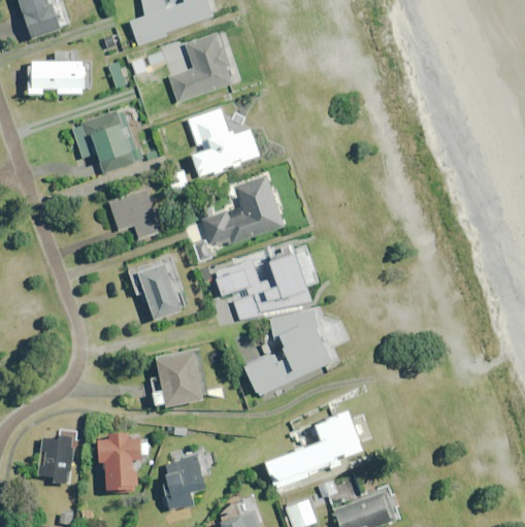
[(47,0),(18,0),(31,39),(69,26),(60,0),(47,0)]
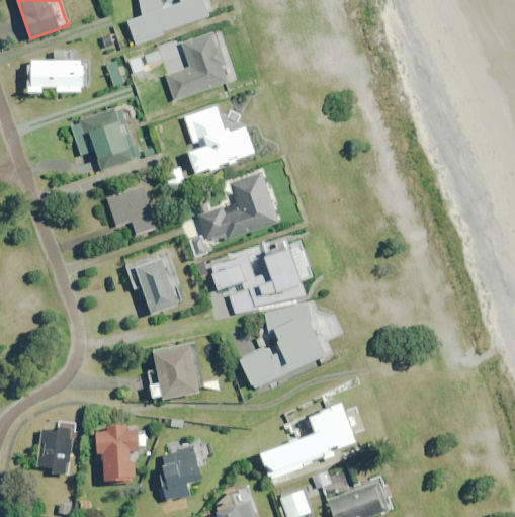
[(97,0),(104,16),(114,13),(108,0),(97,0)]
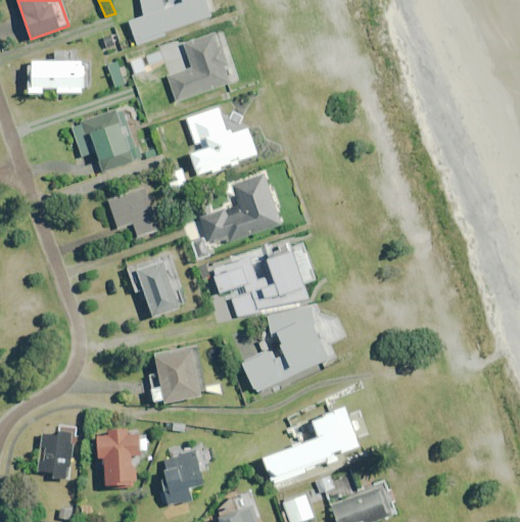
[(210,15),(203,0),(181,0),(182,2),(163,9),(159,0),(139,0),(145,14),(128,21),(135,43),(210,15)]
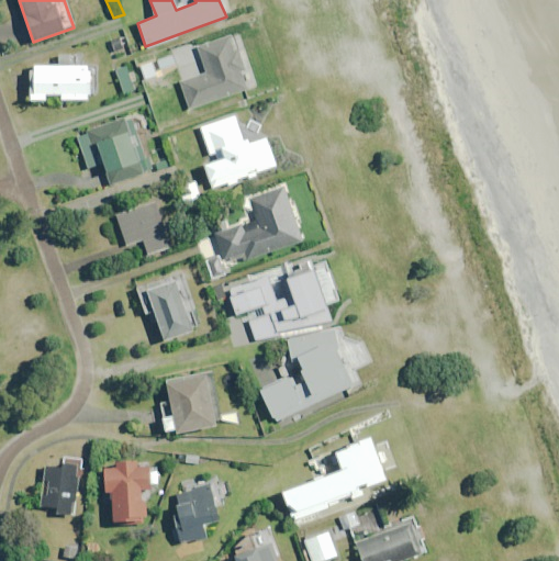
[(123,54),(118,35),(108,38),(113,57),(123,54)]
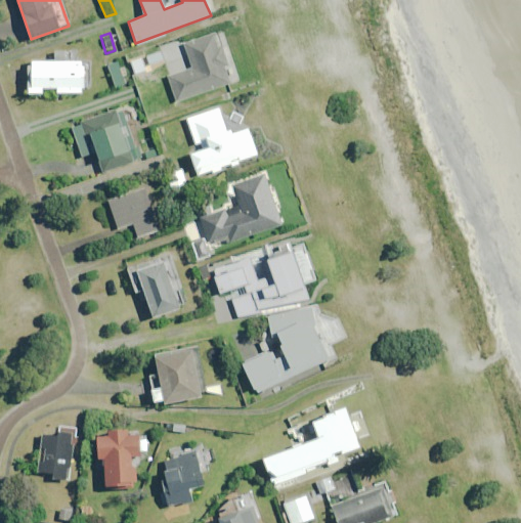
[(224,67),(227,64),(220,44),(217,45),(213,34),(182,44),(191,69),(169,76),(177,101),(229,83),(224,67)]
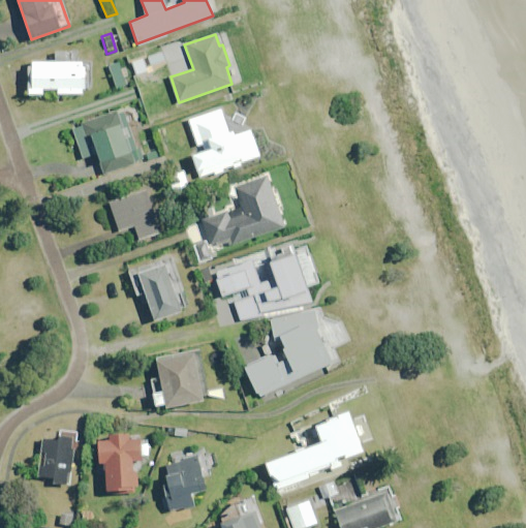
[(84,94),(84,62),(28,61),(28,94),(41,95),(41,89),(56,89),(56,94),(84,94)]
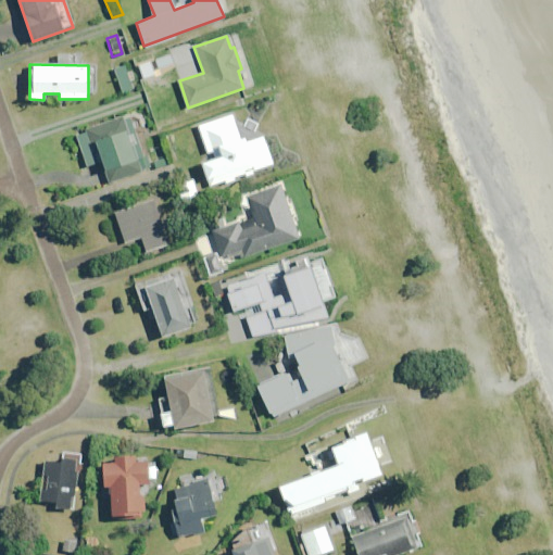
[(153,74),(151,64),(137,67),(139,77),(153,74)]
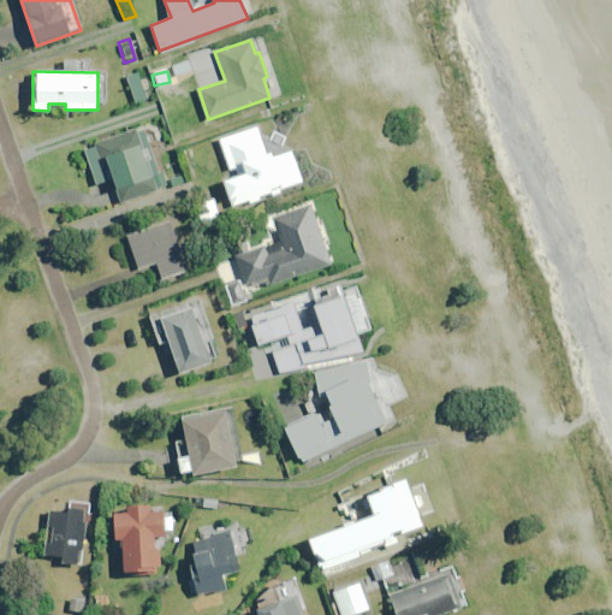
[(144,90),(148,89),(143,77),(140,78),(138,74),(125,78),(134,102),(147,99),(144,90)]
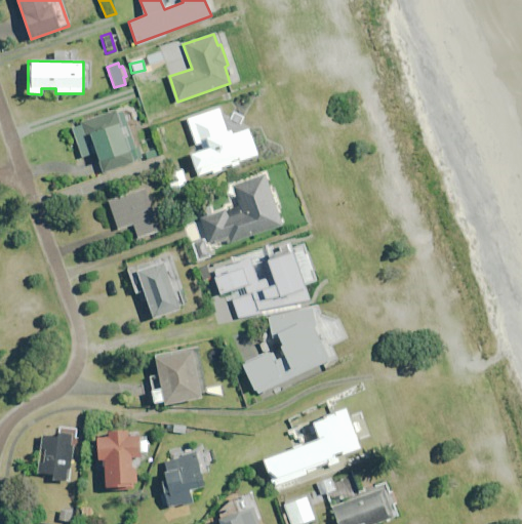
[(139,160),(121,108),(71,125),(81,157),(95,152),(103,172),(139,160)]
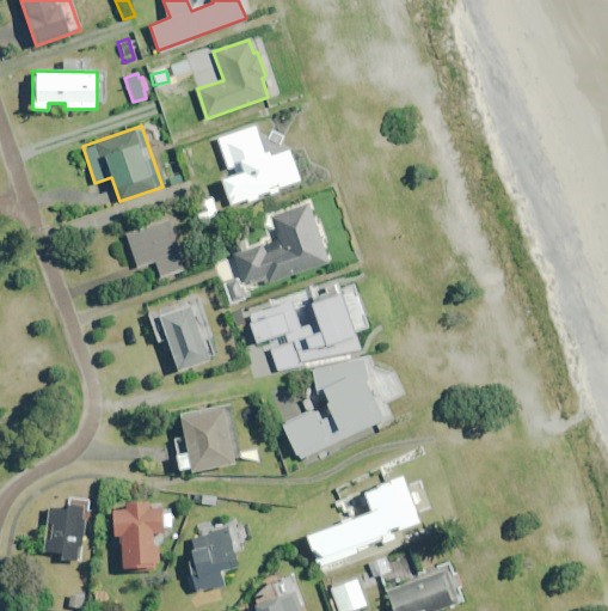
[(255,126),(215,139),(227,177),(221,179),(229,205),(300,181),(287,142),(278,145),(283,135),(270,129),(262,148),(255,126)]
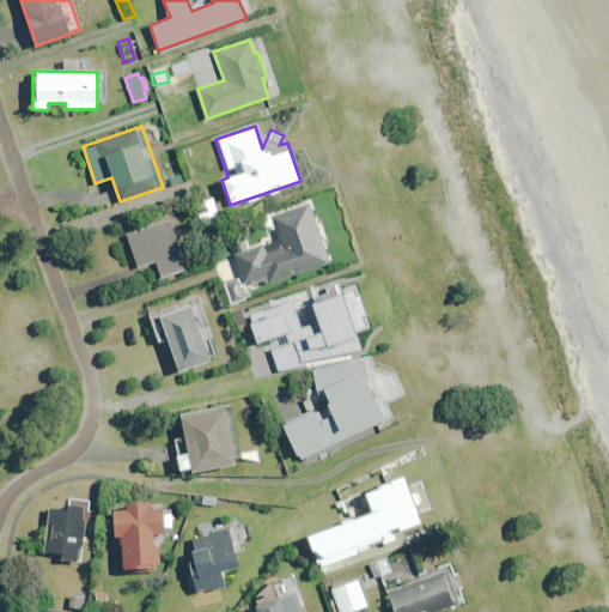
[(233,255),(243,283),(250,282),(253,288),(265,284),(328,262),(309,205),(270,218),(278,240),(262,246),(233,255)]
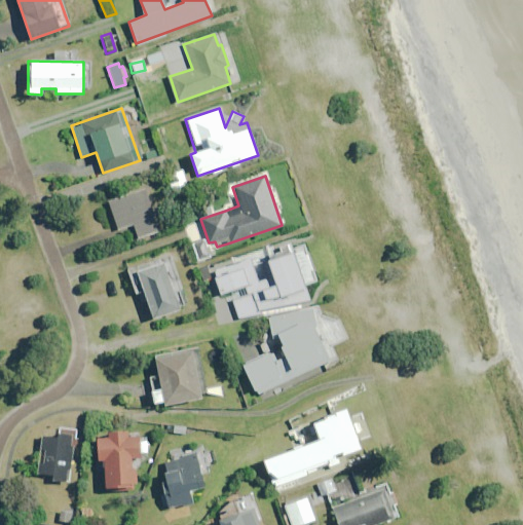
[(158,231),(145,190),(108,202),(117,230),(134,224),(138,238),(158,231)]
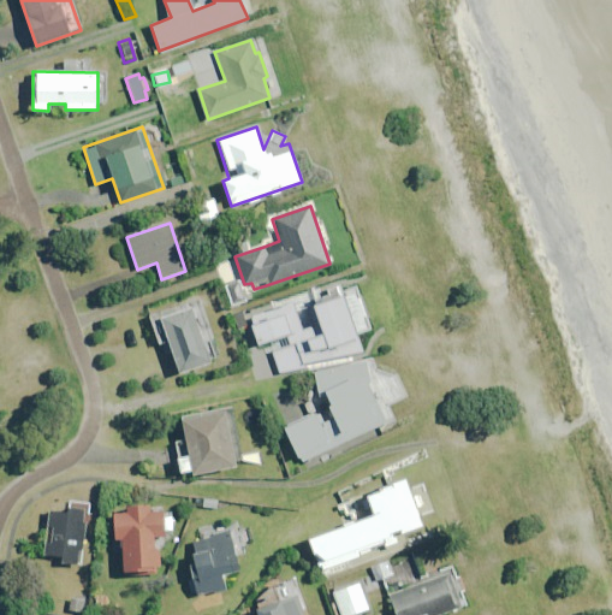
[(247,301),(237,279),(224,285),(233,307),(247,301)]
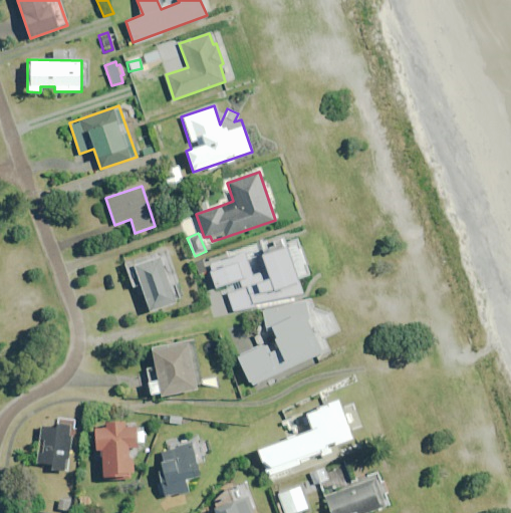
[(300,292),(287,246),(262,254),(267,271),(251,275),(245,254),(209,264),(216,287),(225,284),(233,312),(300,292)]
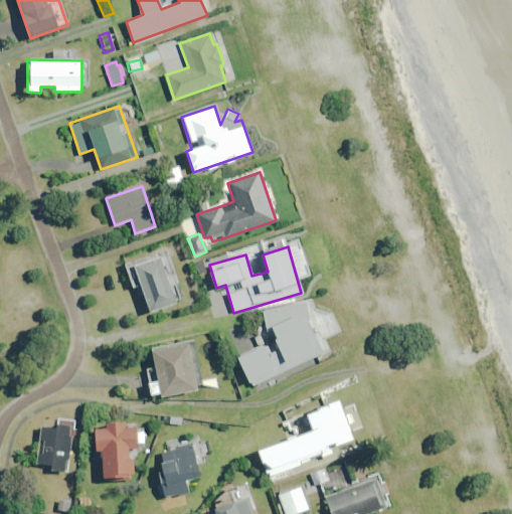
[(178,286),(167,252),(127,267),(134,286),(140,284),(150,313),(181,302),(176,287),(178,286)]
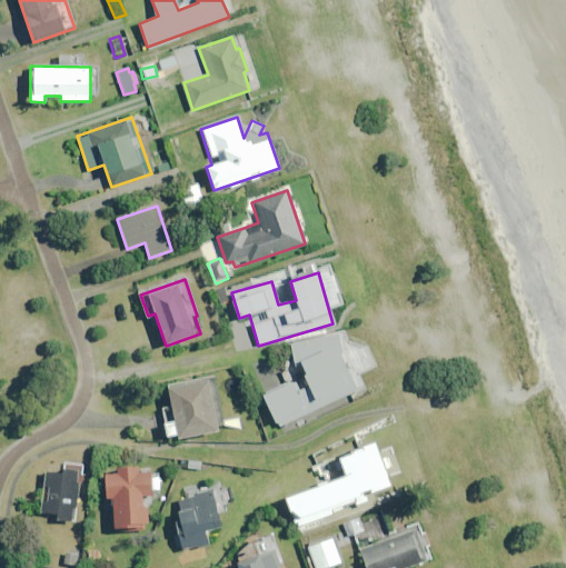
[(340,355),(341,355),(338,334),(288,342),(294,372),(303,371),(309,385),(297,390),(293,380),(262,394),(276,422),(303,411),(304,415),(356,391),(340,355)]
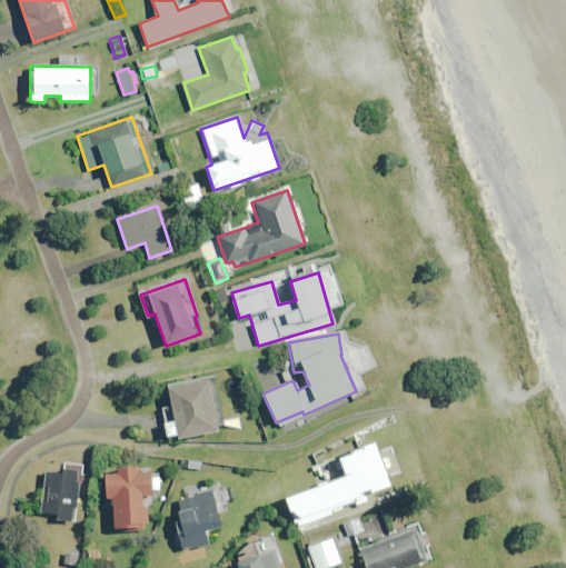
[(221,417),(214,378),(168,387),(175,420),(164,422),(167,441),(218,431),(216,418),(221,417)]
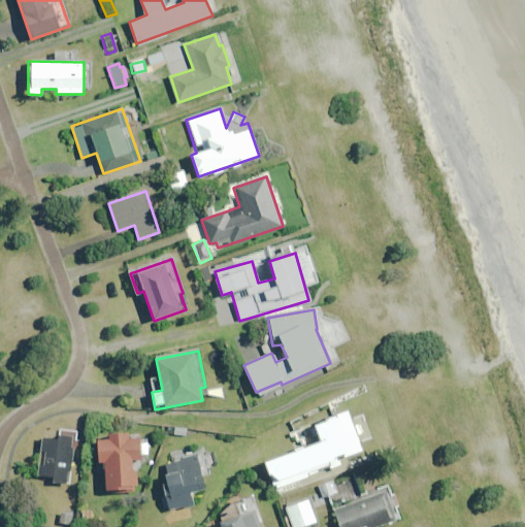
[(362,452),(347,413),(315,425),(321,441),(266,462),(276,489),(309,476),(307,470),(327,463),(329,469),(339,466),(337,460),(362,452)]
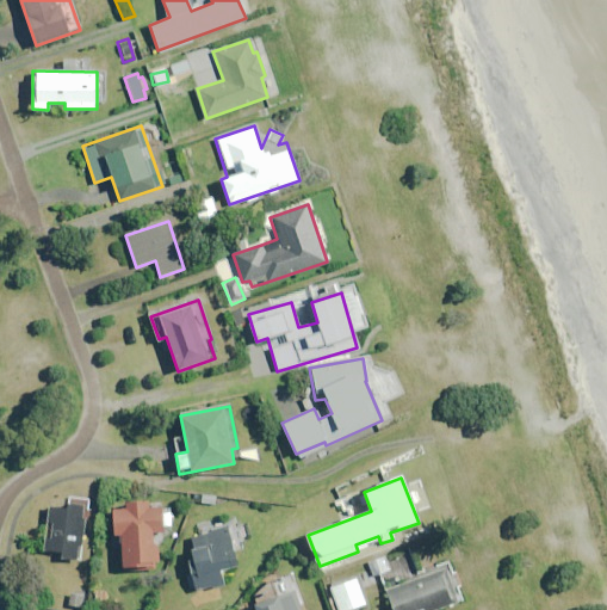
[(87,501),(70,499),(68,510),(50,507),(44,550),(62,553),(62,559),(79,561),(87,501)]
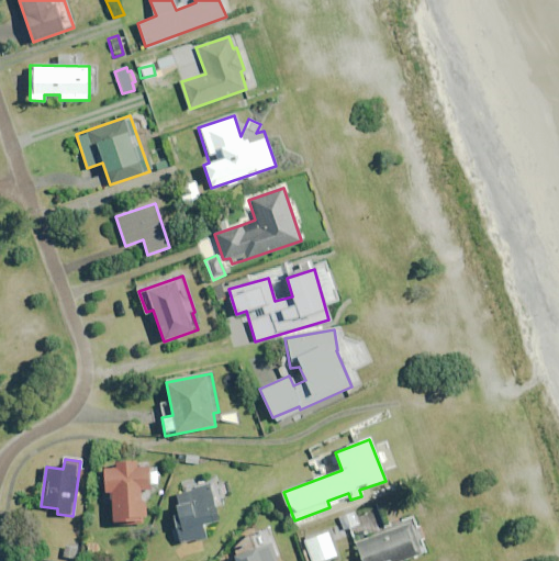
[(100,491),(111,491),(111,522),(130,522),(130,517),(145,517),(144,490),(149,490),(149,467),(135,467),(135,459),(100,460),(100,491)]
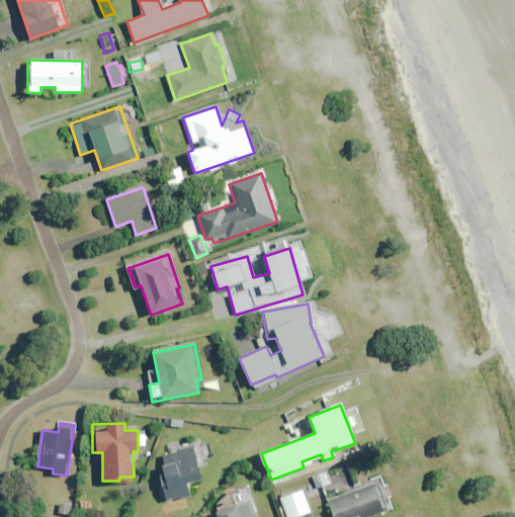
[(166,454),(160,455),(163,467),(159,468),(167,501),(189,496),(186,484),(200,481),(197,466),(202,465),(196,440),(165,447),(166,454)]
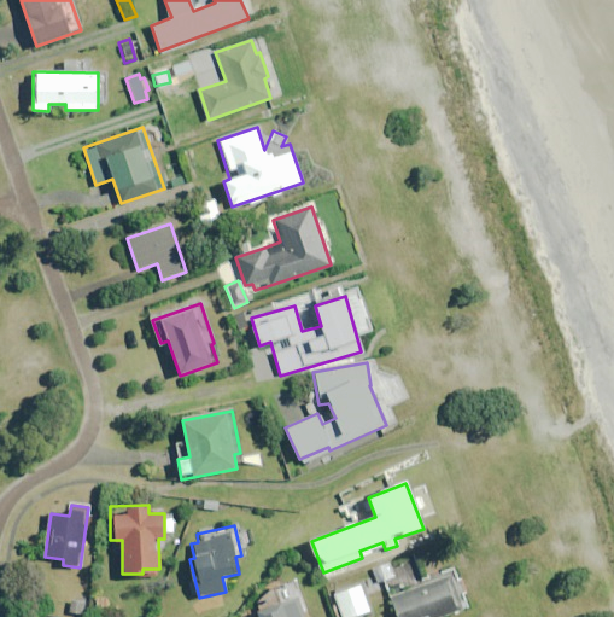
[(442,616),(466,607),(451,569),(432,576),(434,580),(390,598),(397,616),(442,616)]
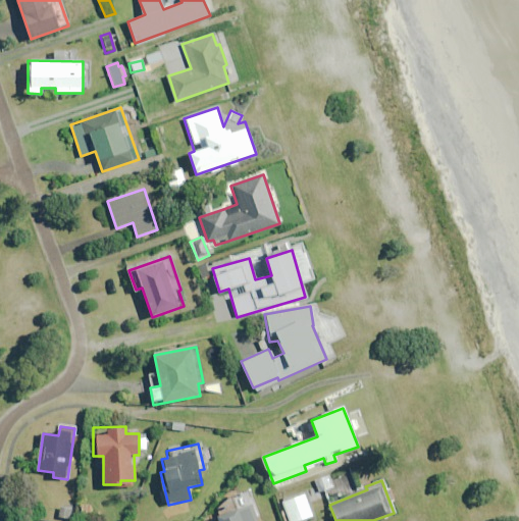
[(299,520),(312,516),(304,493),(281,502),(288,520),(299,520)]
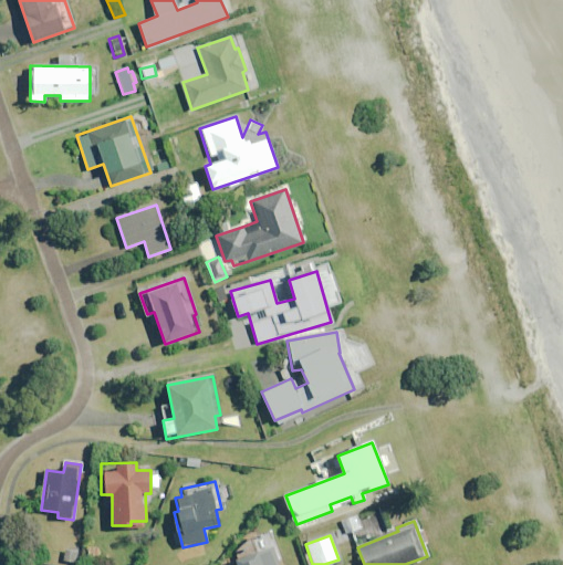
[(275,564),(269,550),(258,554),(252,541),(235,547),(241,564),(275,564)]
